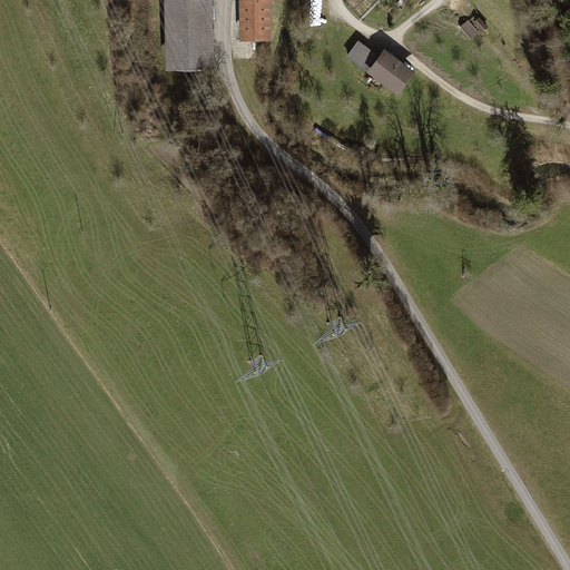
[(213,0),(164,0),(166,72),(215,72),(213,0)]
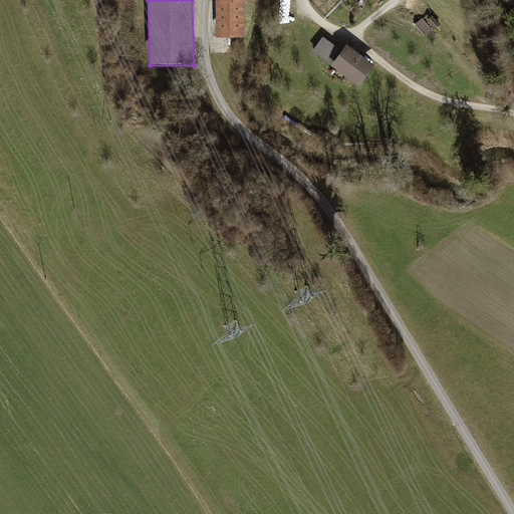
[(248,0),(219,0),(219,1),(216,1),(217,39),(245,39),(244,4),(249,4),(248,0)]
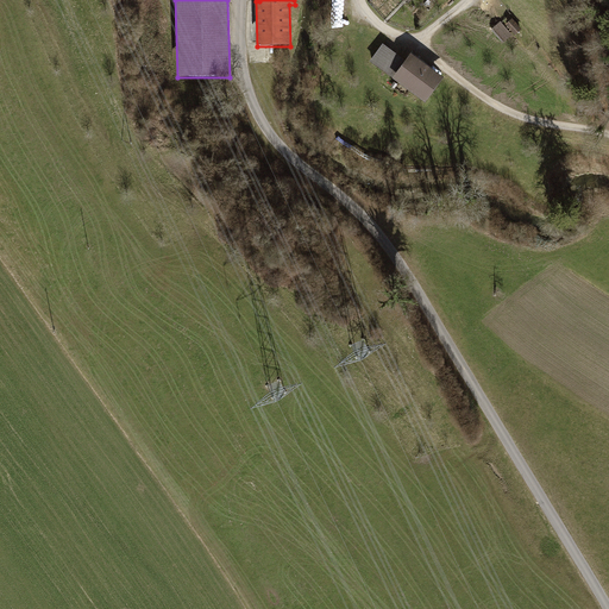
[(349,26),(349,0),(334,0),(334,25),(349,26)]
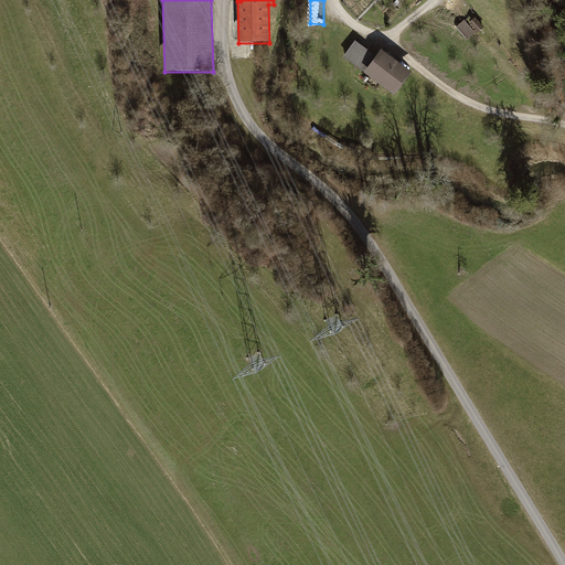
[(476,17),(469,22),(478,32),(483,27),(476,17)]
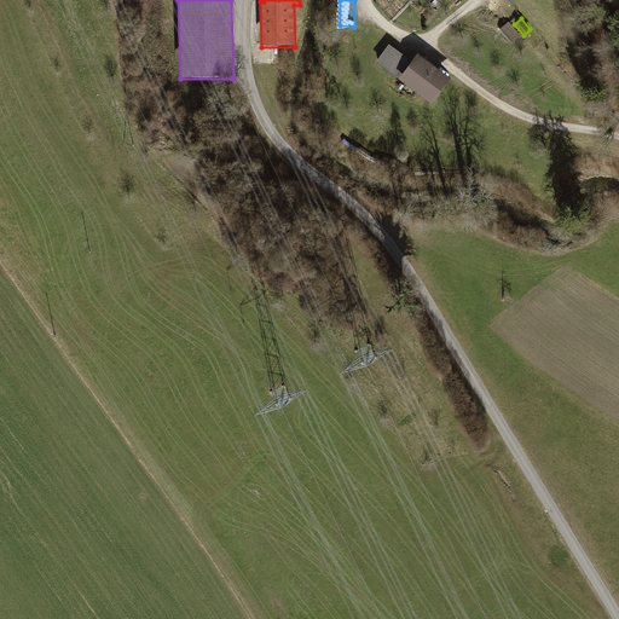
[(508,22),(499,30),(512,44),(520,35),(508,22)]
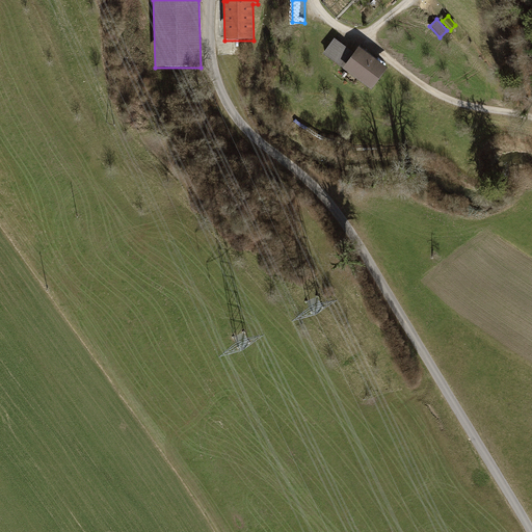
[(358,80),(371,89),(388,68),(358,46),(353,53),(335,38),(323,53),(348,72),(345,76),(355,84),(358,80)]
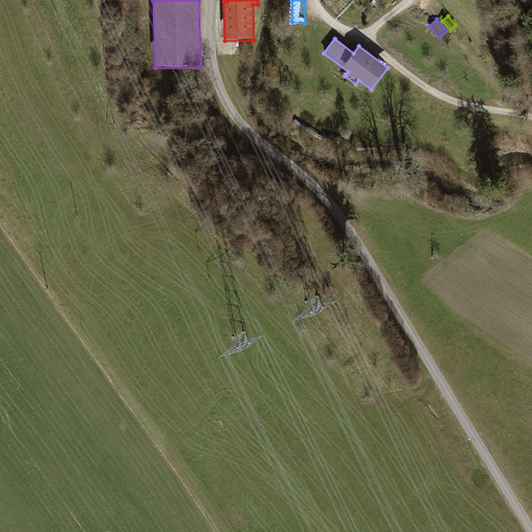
All buildings are outlined.
